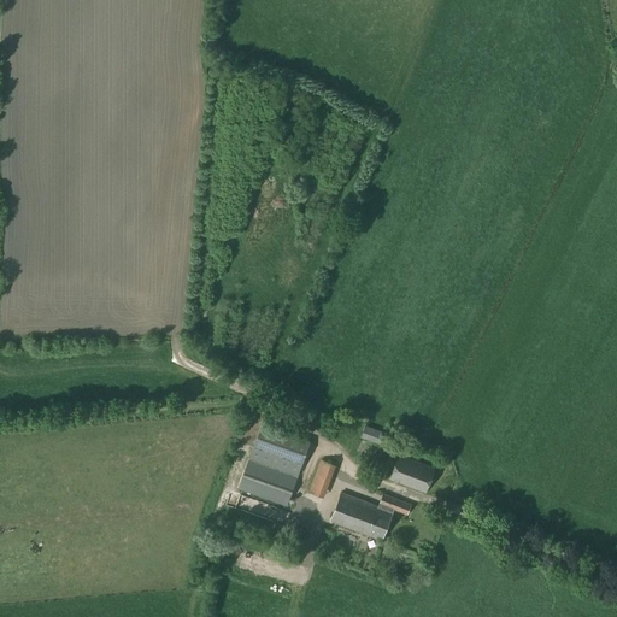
[(262,424),(239,489),(287,507),(310,441),(262,424)]
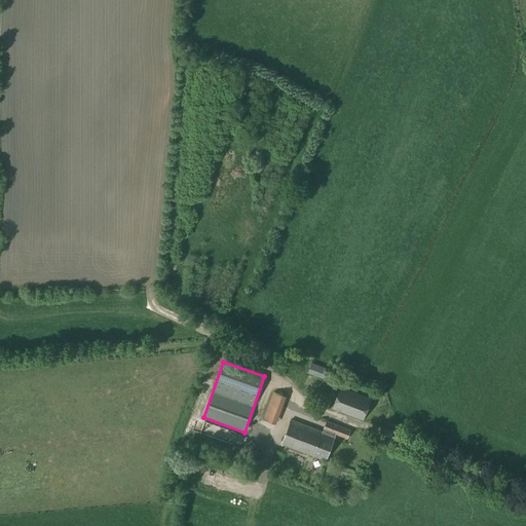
[(308,372),(325,379),(328,370),(312,364),(308,372)]
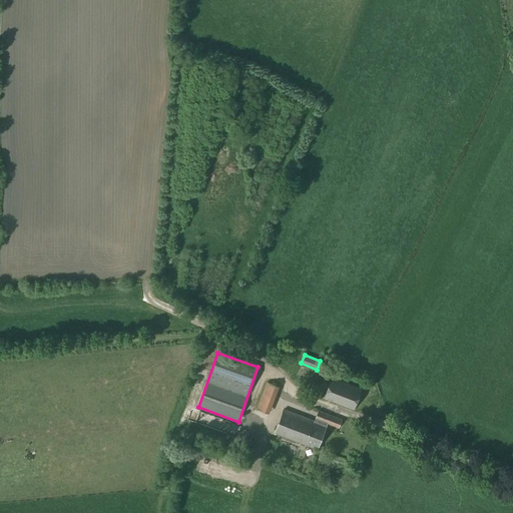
[(332,377),(324,399),(353,411),(362,388),(332,377)]
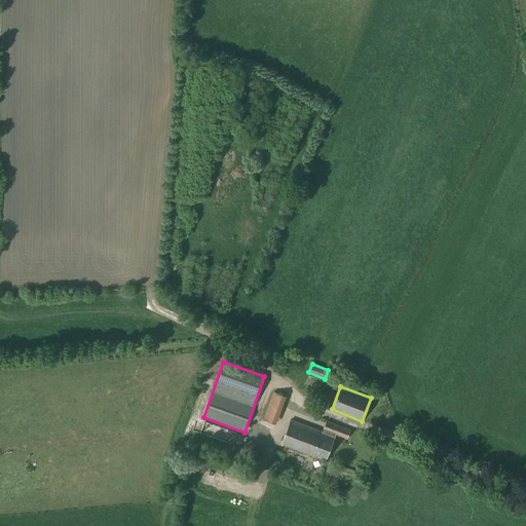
[(273,391),(263,419),(276,424),(287,397),(273,391)]
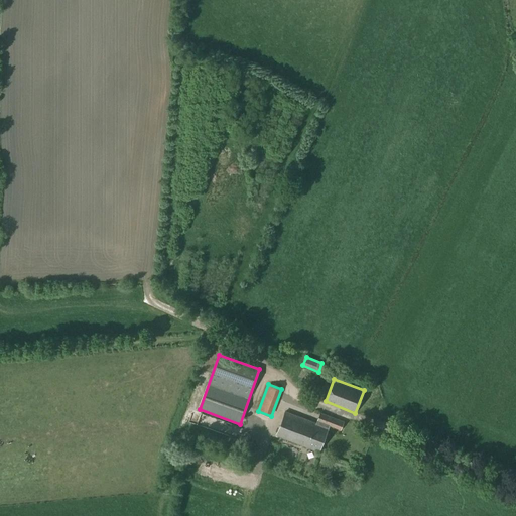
[(319,452),(329,428),(285,412),(276,435),(319,452)]
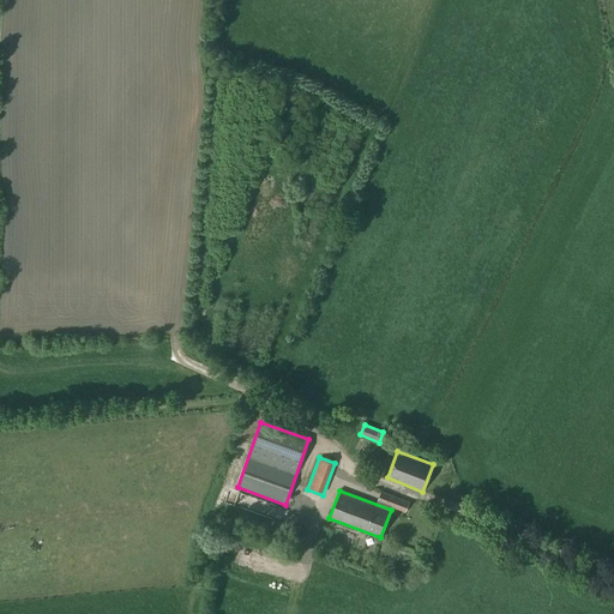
[(381,491),(378,503),(405,512),(409,501),(381,491)]
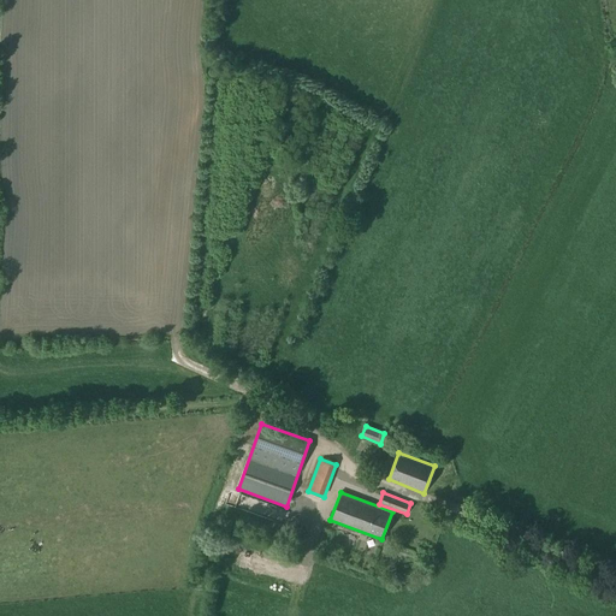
All buildings are outlined.
